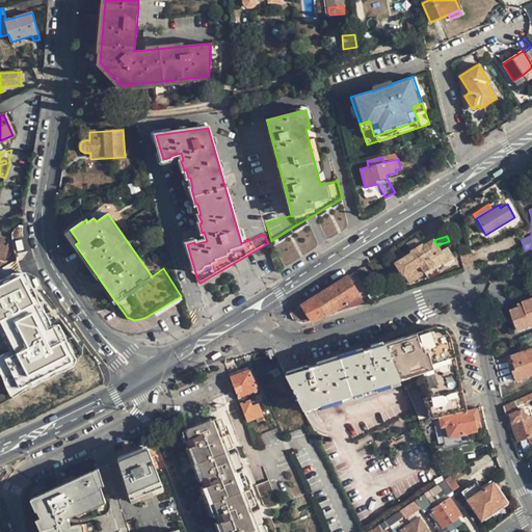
[(0,266),(4,265),(9,243),(8,239),(0,237),(0,238),(0,266)]
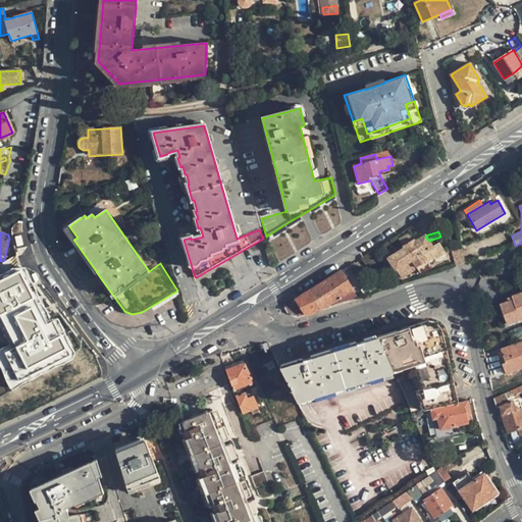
[(413,239),(412,237),(410,232),(399,239),(403,246),(413,239)]
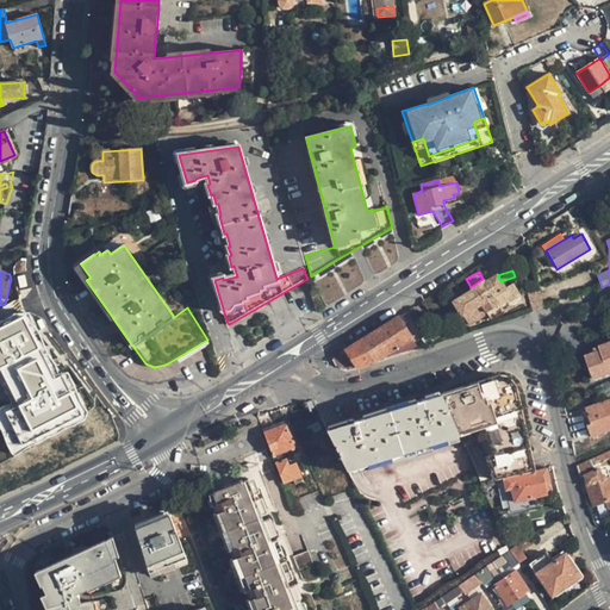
[(485,278),(483,279),(471,287),(472,288),(453,300),(462,317),(465,316),(470,324),(489,312),(500,305),(502,304),(489,284),(496,279),(493,275),(486,279),(485,278)]
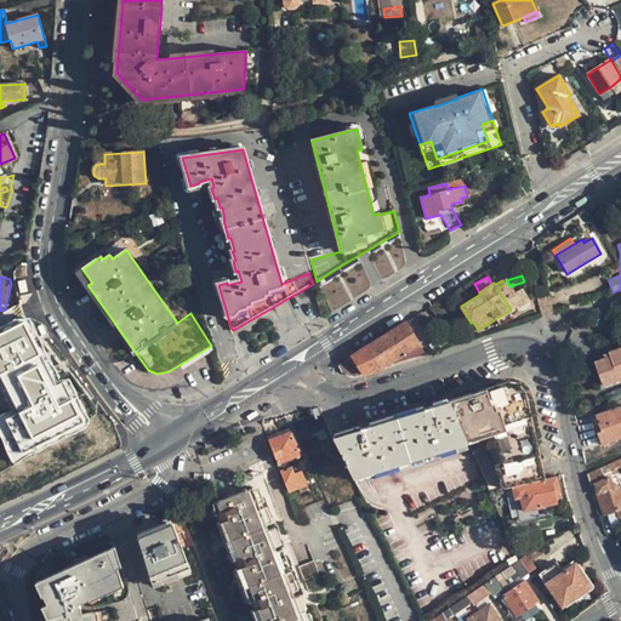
[(511,286),(507,283),(505,284),(497,289),(511,309),(517,306),(519,307),(530,300),(523,288),(514,294),(511,286)]
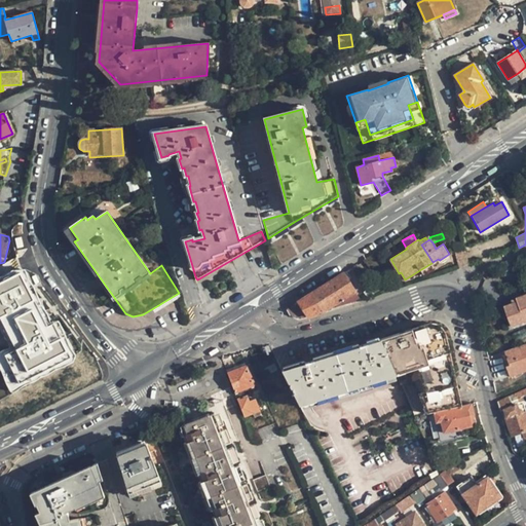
[(459,267),(468,264),(465,250),(455,253),(459,267)]
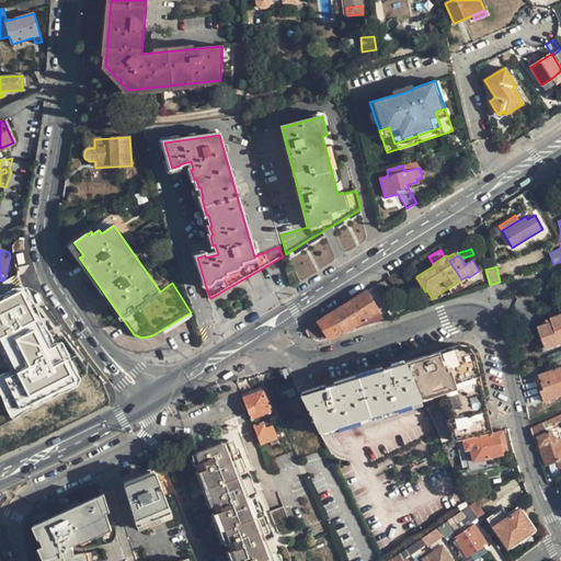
[(12,277),(14,286),(27,283),(26,277),(23,278),(21,270),(15,271),(12,277)]
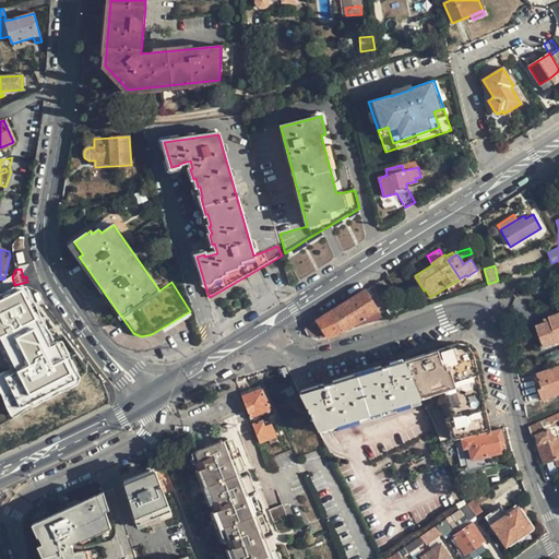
[(462,285),(459,280),(448,286),(451,292),(462,285)]
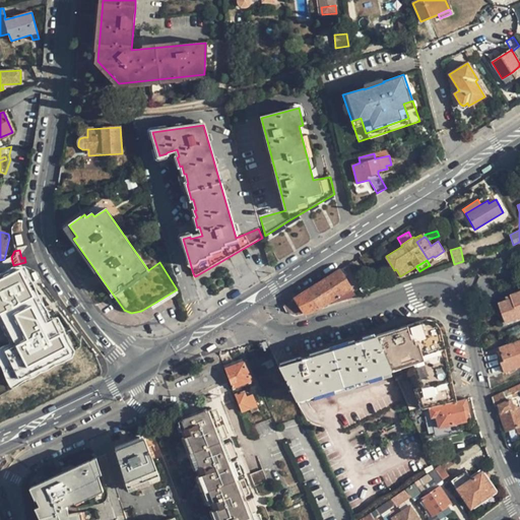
[(0,315),(1,315),(13,309),(13,308),(22,302),(18,291),(21,290),(30,283),(25,262),(13,265),(0,268),(0,272),(1,279),(0,279),(0,315)]
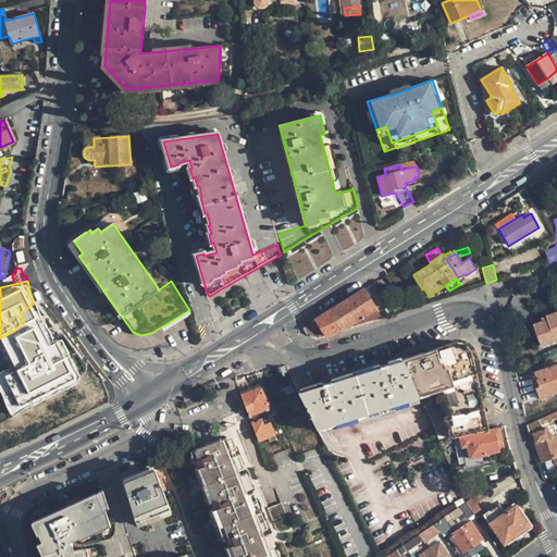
[(326,335),(346,329),(363,319),(364,320),(379,311),(363,288),(316,318),(326,335)]
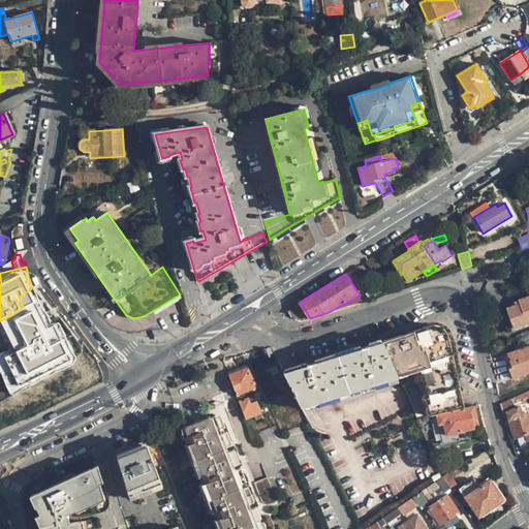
[(528,297),(520,301),(521,305),(516,306),(508,309),(516,329),(528,323),(528,297)]
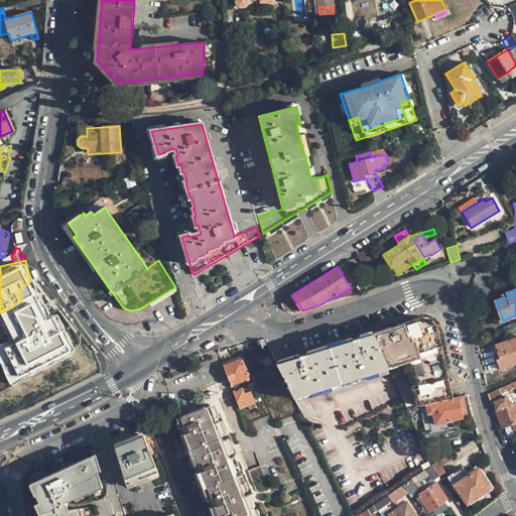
[(74,339),(68,329),(63,332),(60,327),(58,328),(50,311),(57,308),(50,291),(39,296),(47,312),(44,314),(44,315),(41,317),(32,299),(2,315),(6,324),(0,327),(0,346),(1,354),(3,362),(18,354),(18,355),(25,351),(24,348),(29,345),(33,350),(37,347),(35,342),(38,340),(42,345),(43,345),(45,348),(59,340),(62,345),(74,339)]
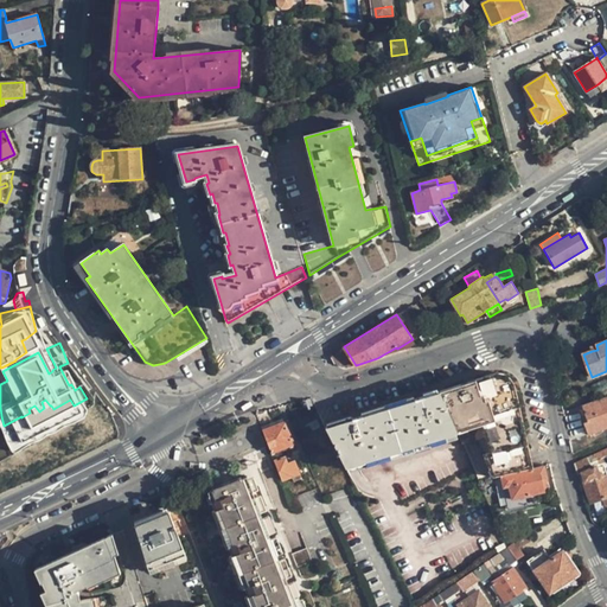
[(492,375),(440,391),(457,429),(485,420),(497,477),(500,475),(534,467),(516,391),(492,375)]
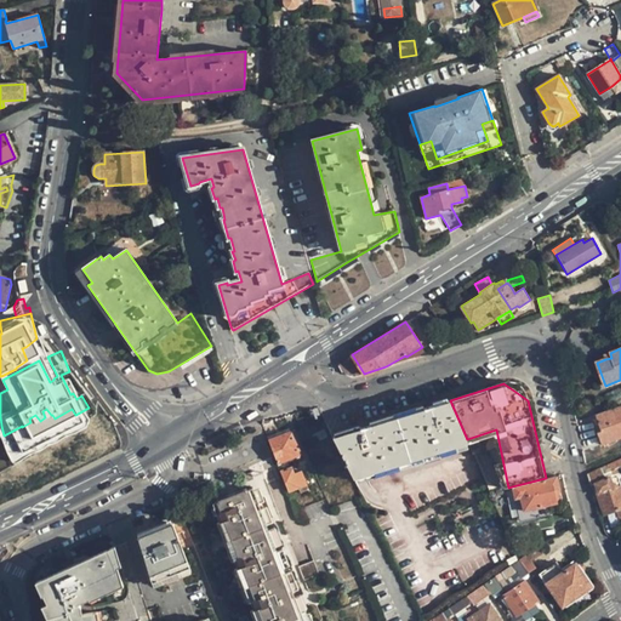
[(467,439),(450,400),(332,437),(353,478),(468,443),(467,439)]
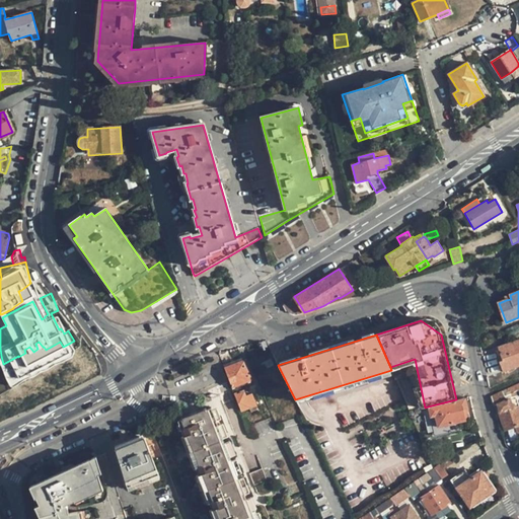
[(518,366),(518,340),(499,348),(502,355),(504,361),(501,362),(505,372),(518,366)]
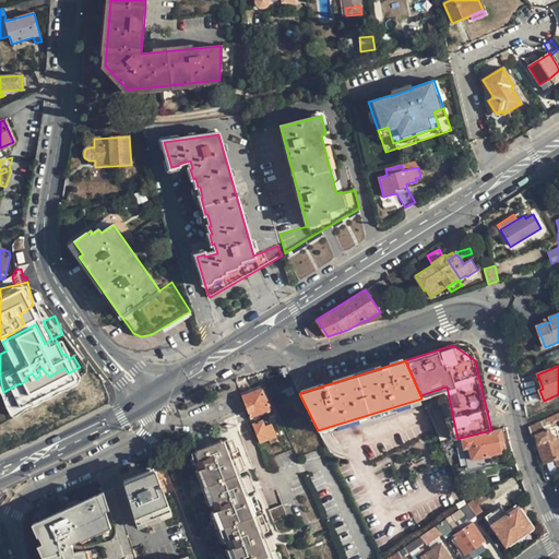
[(235,380),(236,381),(240,394),(251,390),(247,380),(245,381),(244,378),(235,380)]
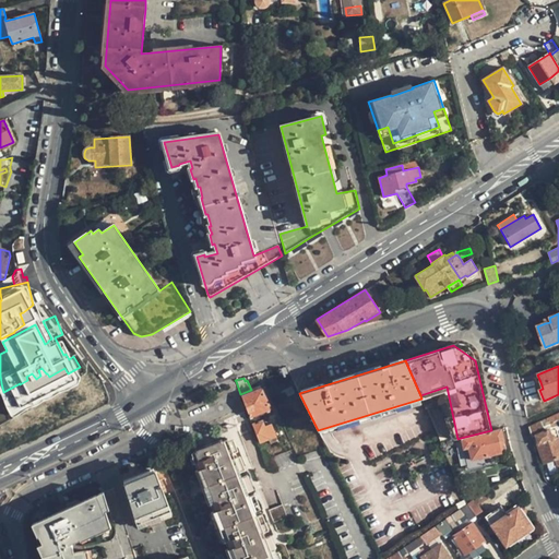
[(447,387),(420,395),(421,399),(421,400),(443,393),(453,440),(458,439),(447,387)]
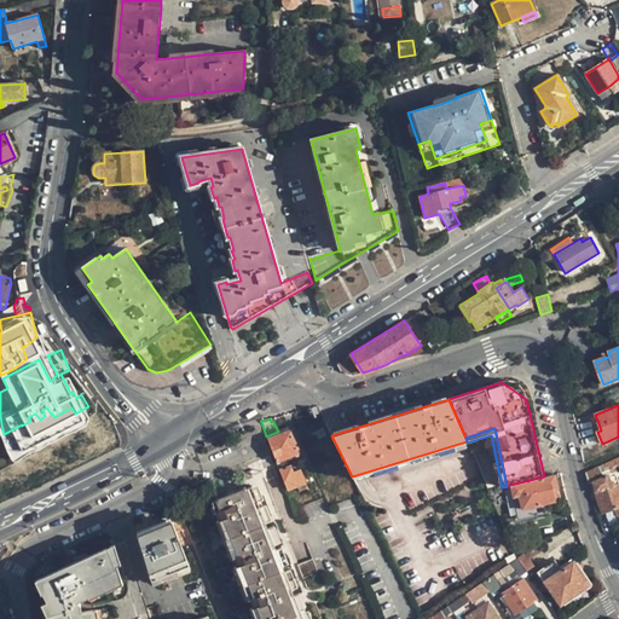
[(278,434),(267,439),(276,461),(299,452),(290,431),(278,434)]
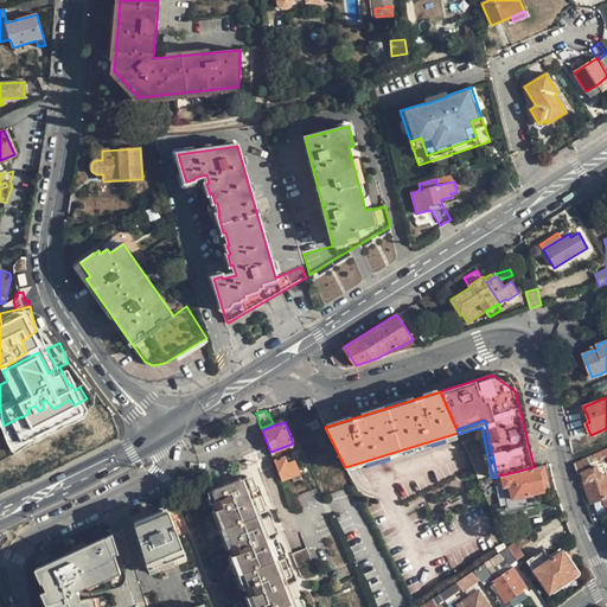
[(606,457),(605,449),(574,464),(577,475),(581,475),(592,503),(604,499),(606,506),(606,505),(606,472),(605,466),(599,467),(598,460),(606,457)]
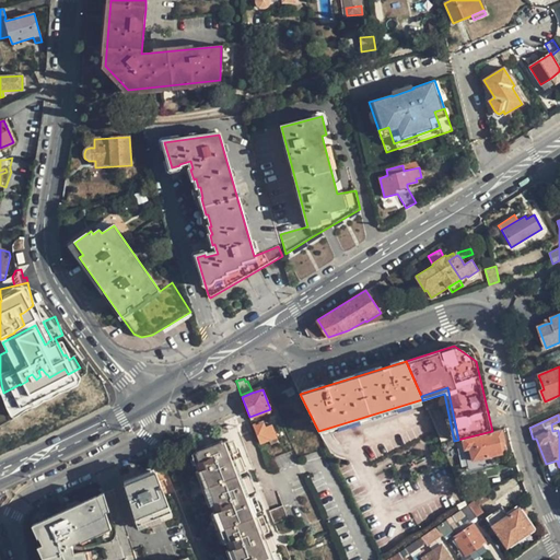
[(276,419),(265,424),(270,440),(271,443),(282,439),(276,419)]
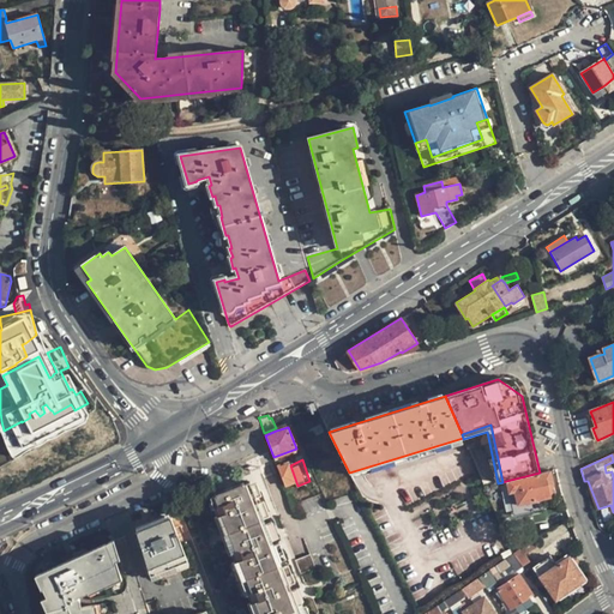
[(289,463),(277,467),(286,487),(290,485),(296,482),(290,465),(289,463)]
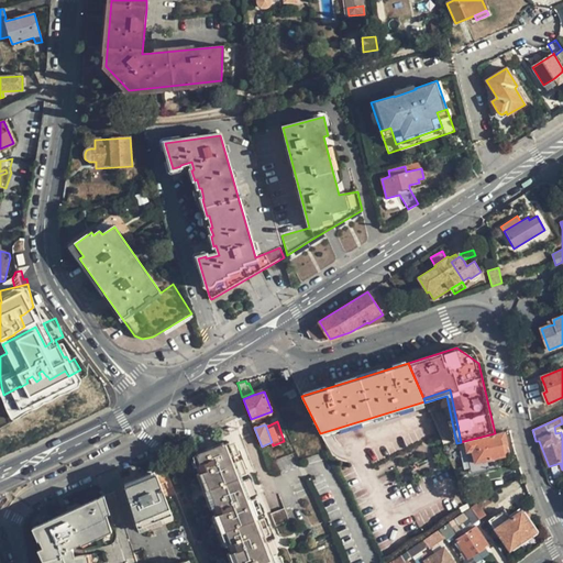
[(495,433),(464,441),(472,472),(497,466),(496,459),(506,457),(503,445),(508,444),(506,431),(495,433)]
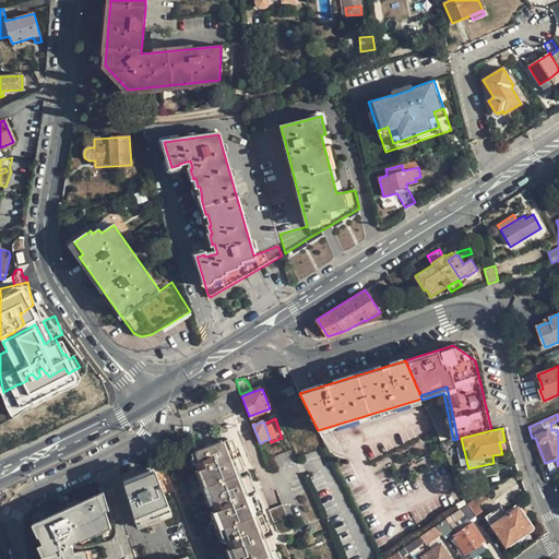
[(223,441),(197,451),(191,453),(192,458),(195,464),(198,470),(211,506),(213,511),(225,543),(227,548),(230,558),(277,558),(275,555),(274,550),(271,551),(265,538),(260,524),(258,518),(256,511),(252,504),(248,492),(242,477),(240,472),(235,459),(233,453),(228,442),(227,439),(223,441)]
